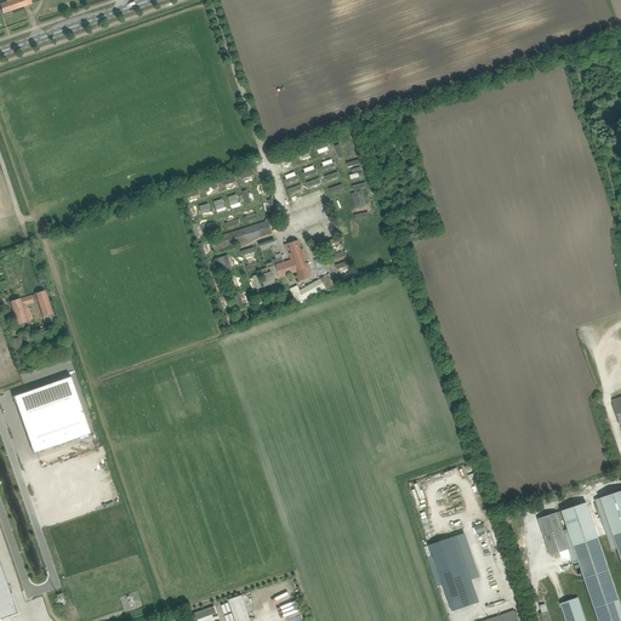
[(0,5),(4,13),(32,4),(39,1),(38,0),(6,0),(7,1),(0,4),(0,5)]
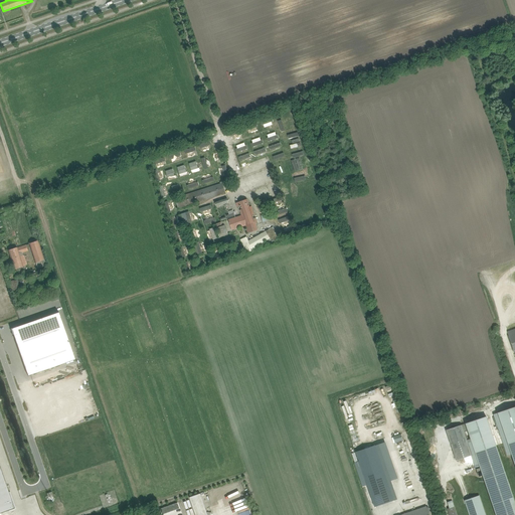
[(274,139),(273,137),(277,135),(276,132),(267,135),(269,141),(274,139)]
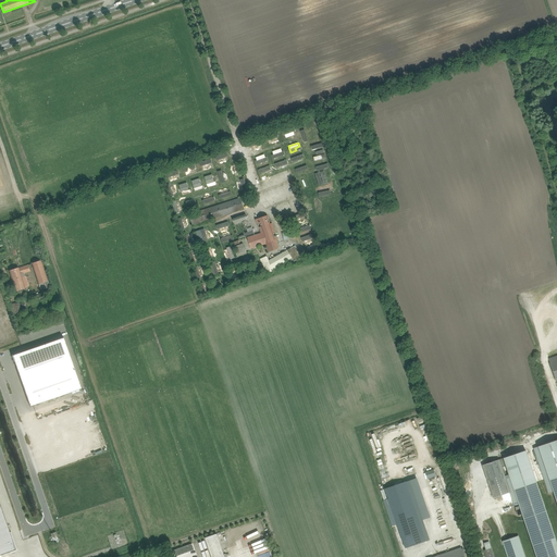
[(273,151),(274,155),(272,156),(274,159),(285,155),(282,148),(273,151)]
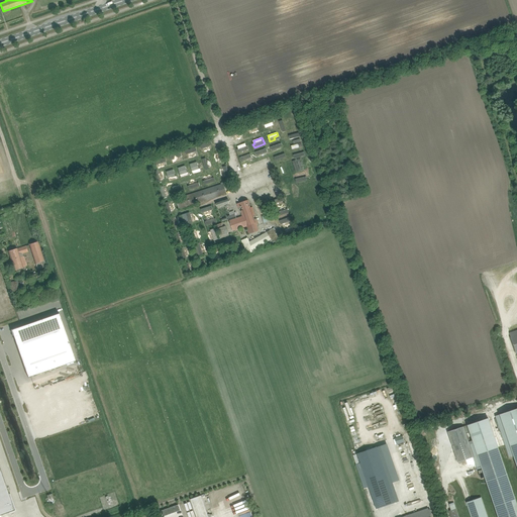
[(294,144),(292,145),(292,148),(303,146),(301,138),(293,140),(294,144)]
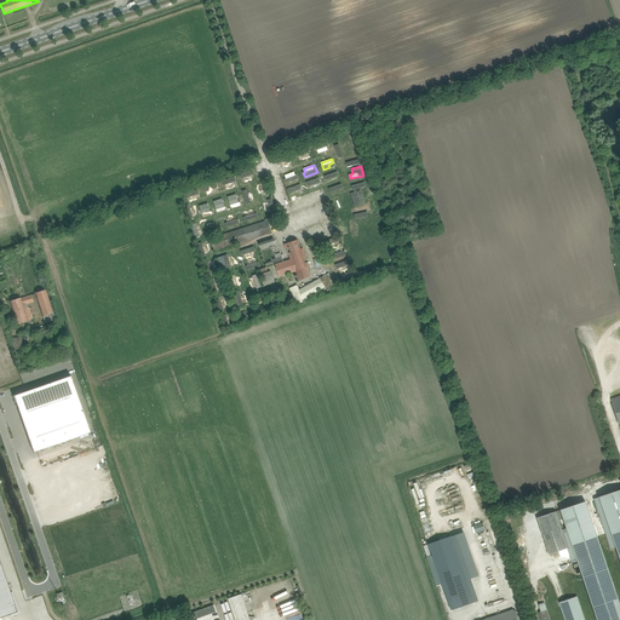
[(242,173),(244,182),(254,178),(252,171),(242,173)]
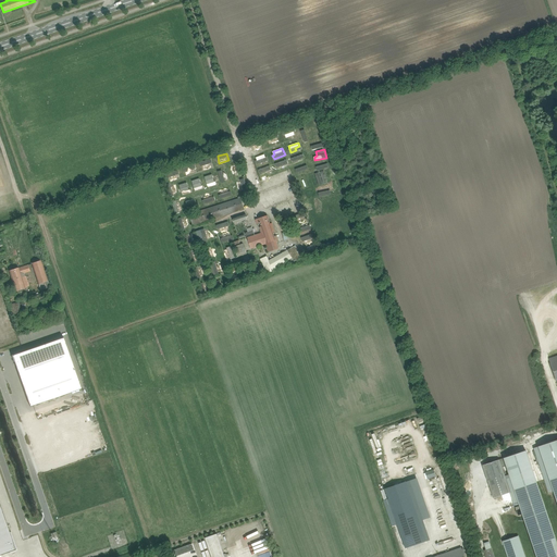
[(265,153),(255,158),(258,164),(268,161),(265,153)]
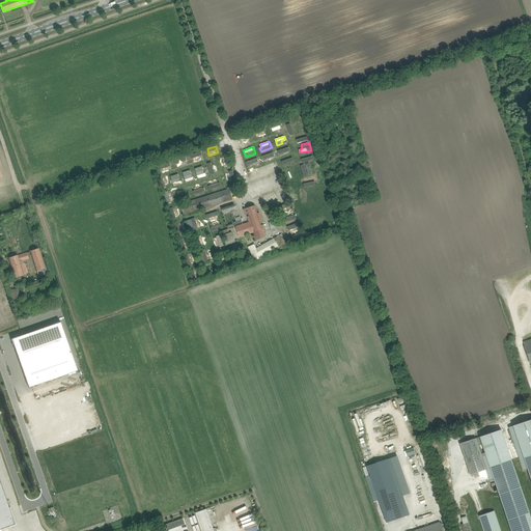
[(191,155),(194,162),(202,158),(201,156),(203,155),(201,150),(191,155)]
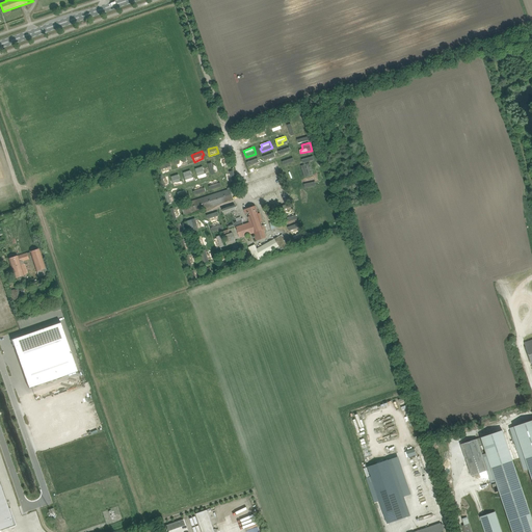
[(263,156),(265,160),(275,157),(274,152),(263,156)]
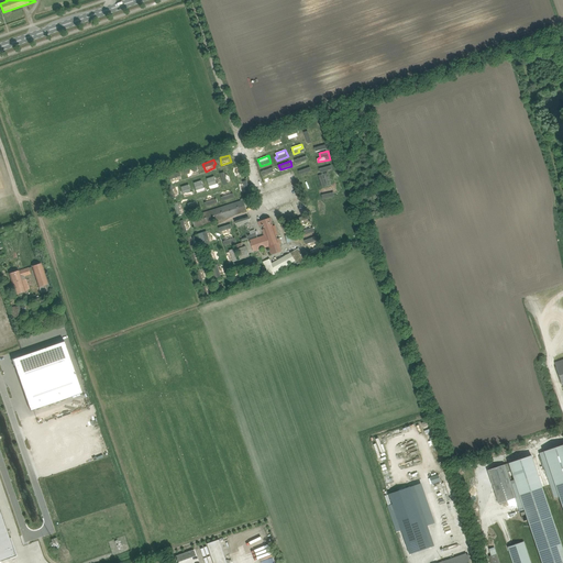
[(197,166),(186,169),(187,176),(199,174),(197,166)]
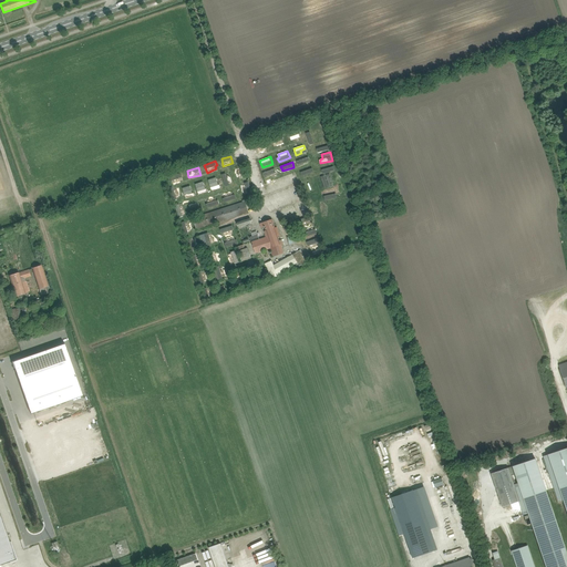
[(169,176),(173,184),(184,181),(181,173),(169,176)]
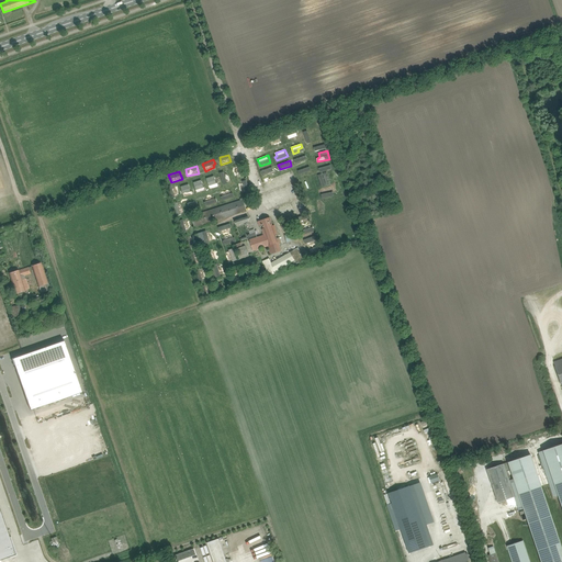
[(224,171),(221,172),(223,184),(231,182),(228,172),(225,173),(224,171)]
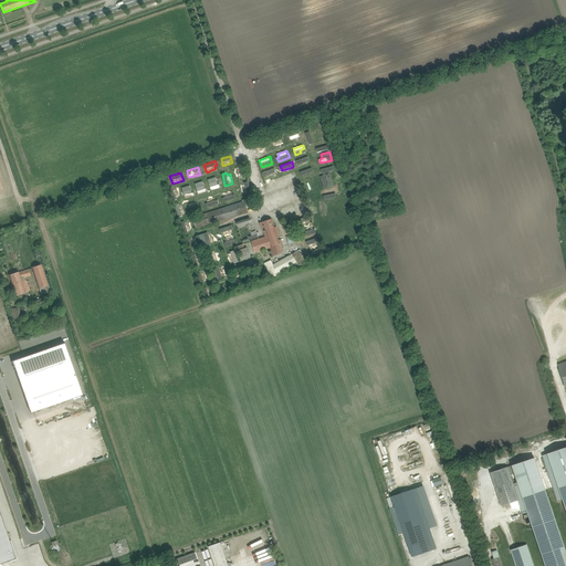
[(329,174),(321,176),(325,190),(322,191),(325,200),(337,197),(329,174)]
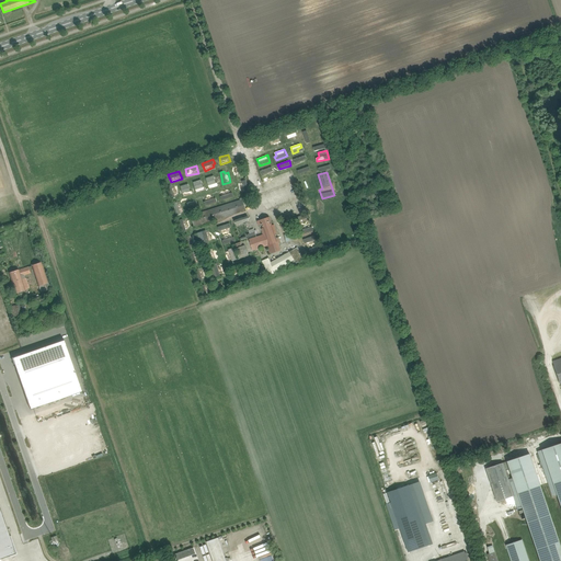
[(215,175),(206,178),(209,189),(218,186),(215,175)]
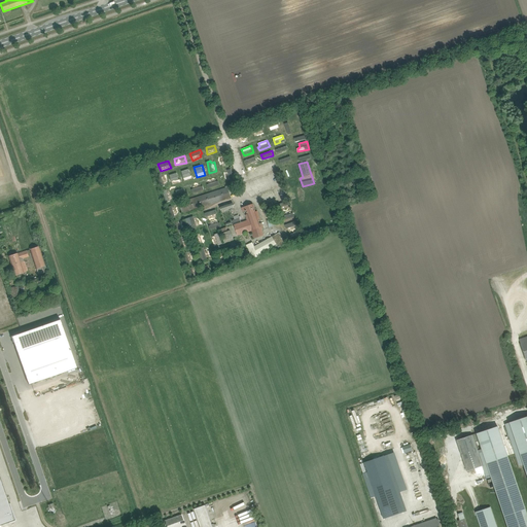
[(181,171),(185,181),(194,178),(189,168),(181,171)]
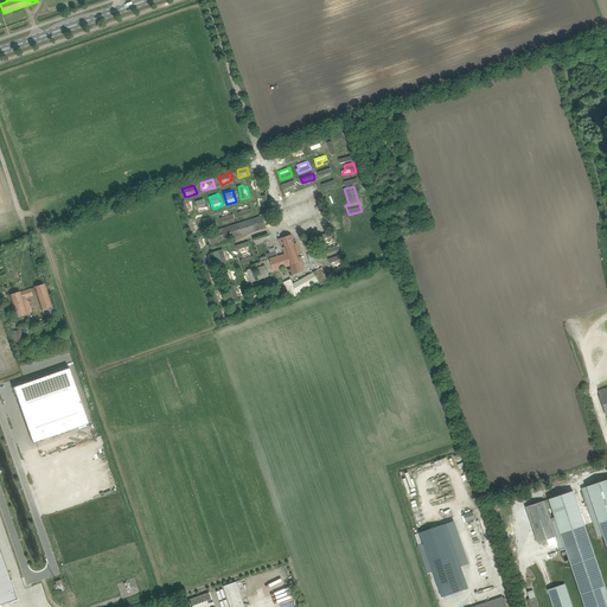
[(267,210),(272,208),(267,195),(259,197),(262,208),(266,206),(267,210)]
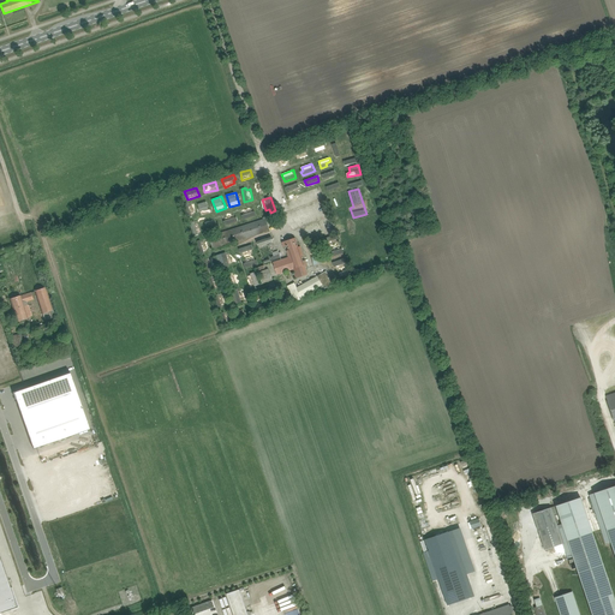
[(202,215),(212,213),(208,201),(198,204),(202,215)]
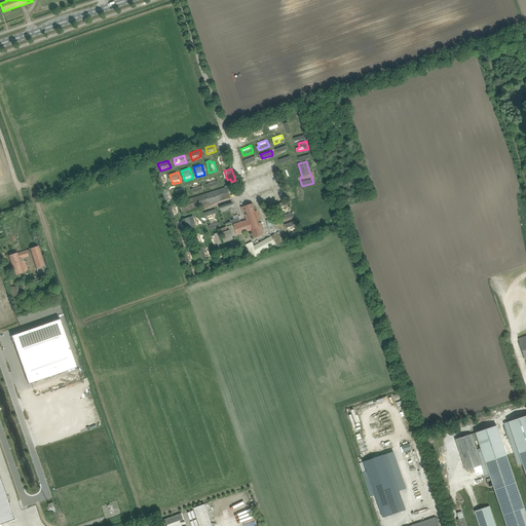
[(217,178),(208,181),(209,184),(208,184),(209,187),(219,184),(217,178)]
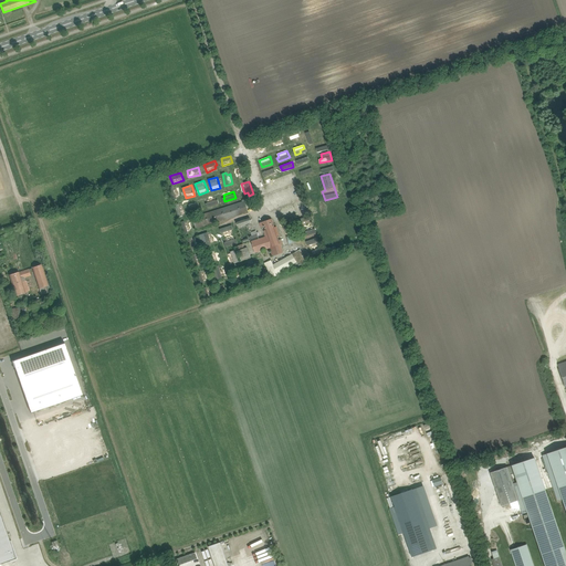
[(244,201),(240,203),(192,218),(196,229),(248,212),(244,201)]
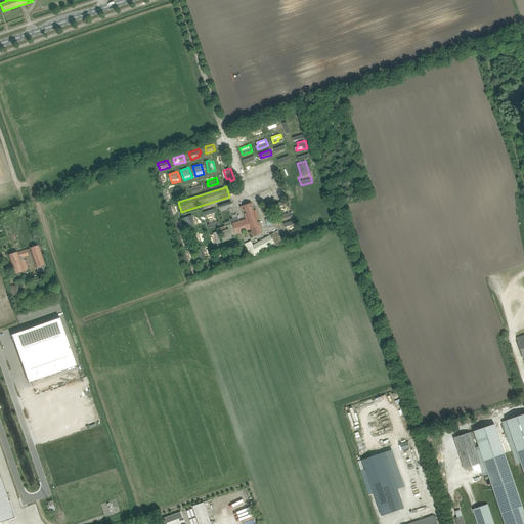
[(169,188),(163,190),(166,200),(172,198),(169,188)]
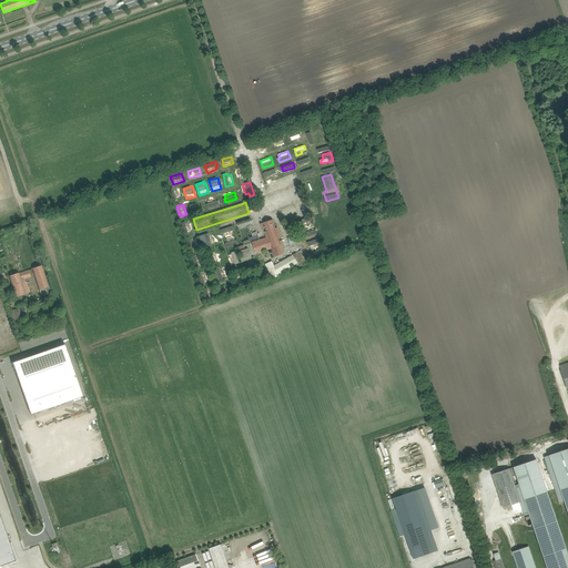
[(304,226),(313,224),(311,217),(302,220),(304,226)]
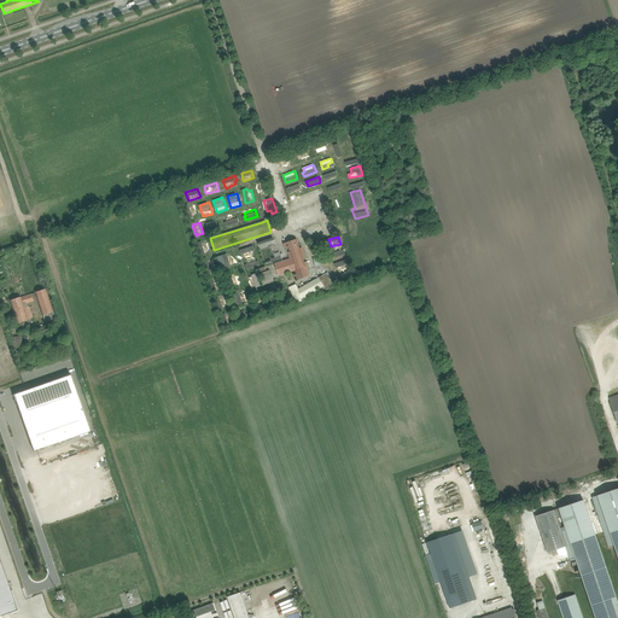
[(284,244),(285,249),(289,248),(291,251),(289,252),(291,258),(275,264),(279,275),(295,270),(298,280),(309,277),(307,269),(309,268),(307,262),(304,262),(303,257),(304,257),(302,248),(299,249),(297,239),(284,244)]
